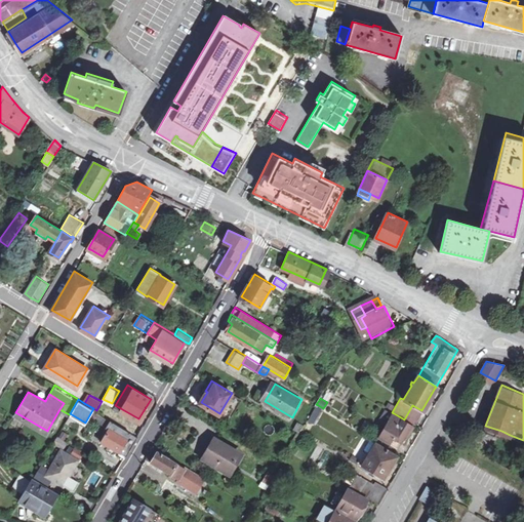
[(323,408),(318,405),(308,422),(315,426),(324,409),(323,408)]
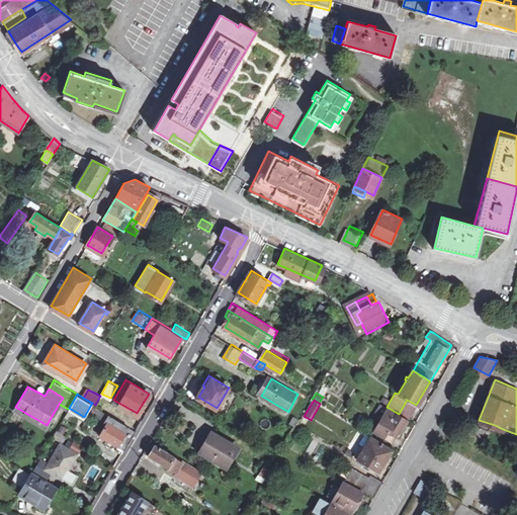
[(408,419),(416,405),(407,400),(399,414),(407,419),(408,419)]
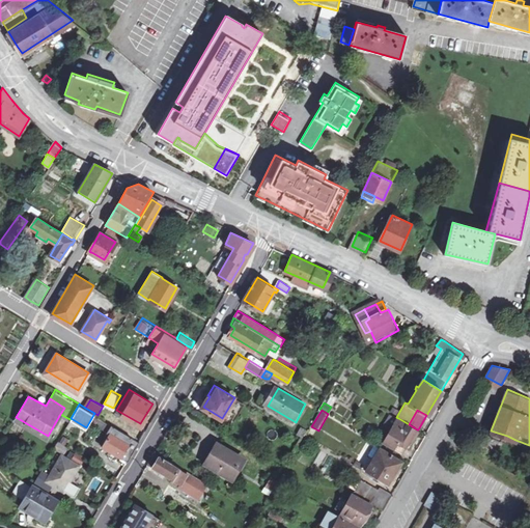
[(114,424),(104,418),(96,429),(108,436),(114,424)]
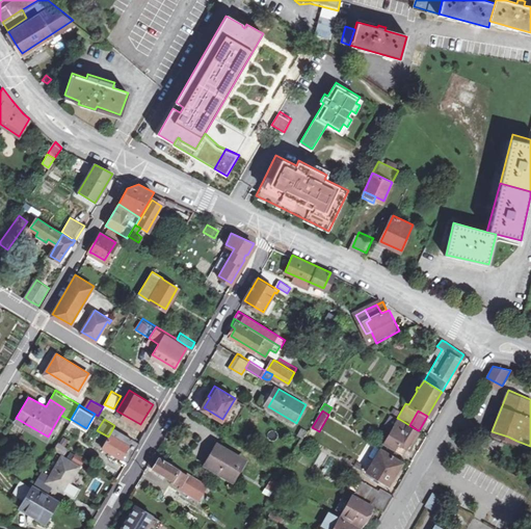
[(404,455),(418,430),(409,425),(399,419),(395,425),(385,443),(404,455)]
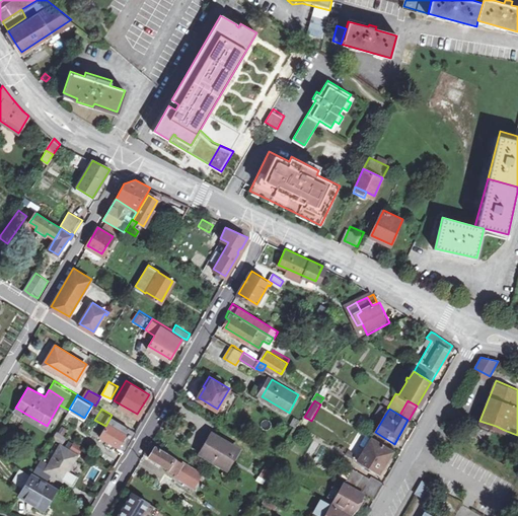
[(375,432),(385,415),(379,411),(368,428),(375,432)]
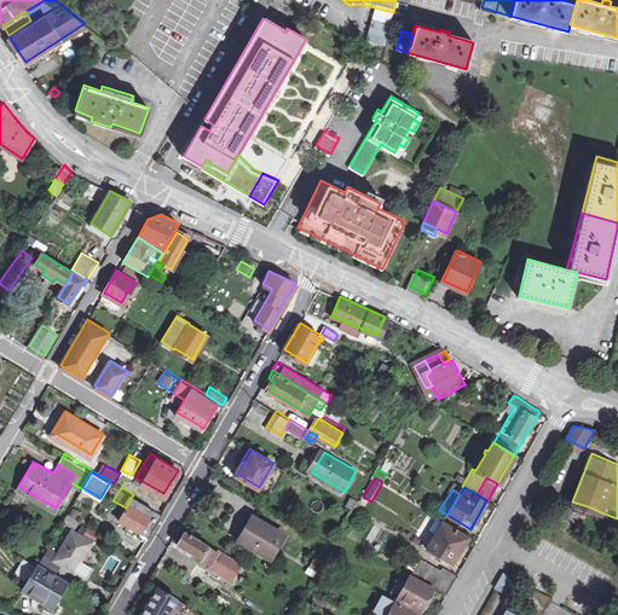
[(119,517),(148,534),(149,534),(162,512),(133,494),(126,508),(119,517)]
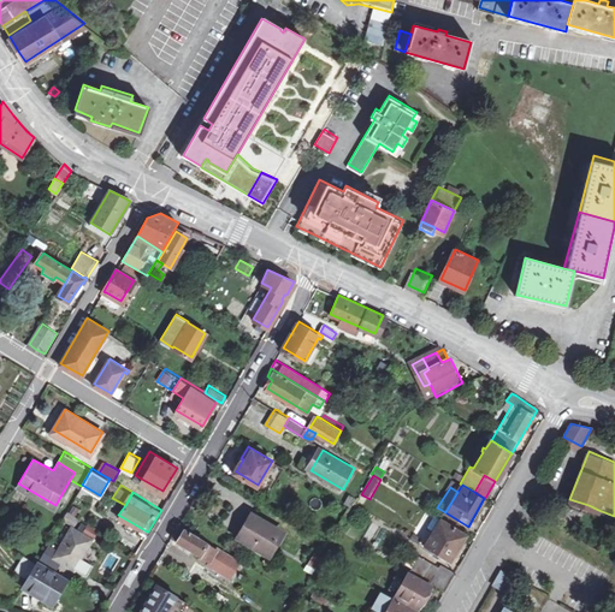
[(346,501),(352,505),(353,506),(355,503),(358,498),(350,494),(346,501)]
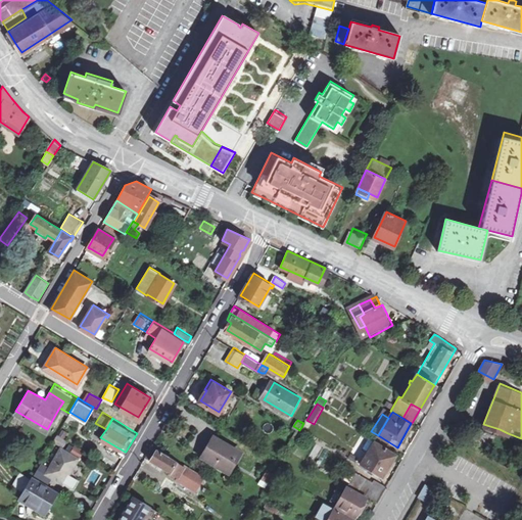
[(216,436),(210,446),(235,461),(241,452),(216,436)]
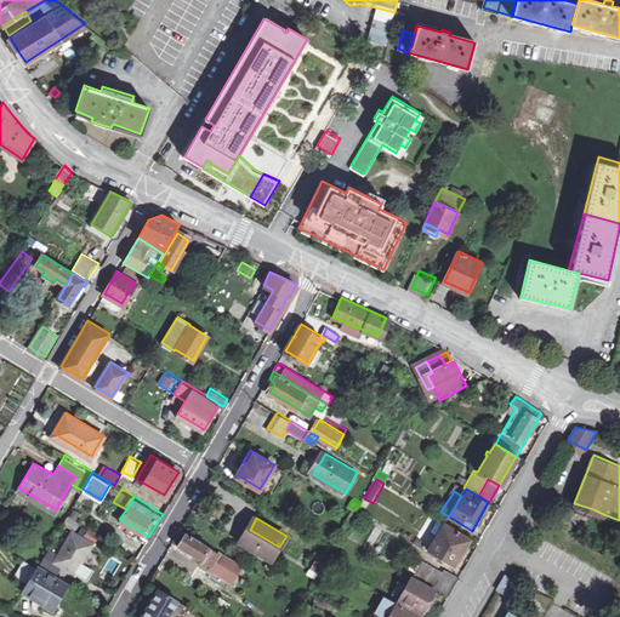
[(430,548),(442,554),(456,529),(445,521),(430,548)]
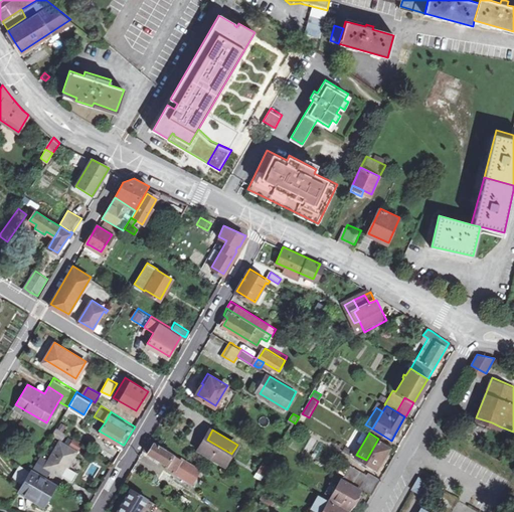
[(69,443),(80,447),(83,440),(71,436),(69,443)]
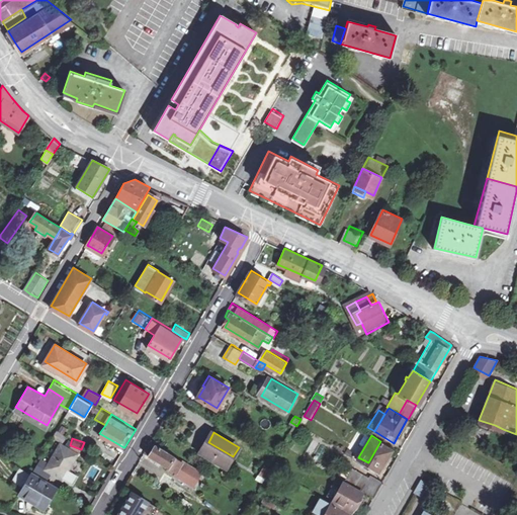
[(153,440),(146,452),(179,473),(185,463),(168,452),(170,450),(167,448),(165,450),(157,445),(159,443),(153,440)]
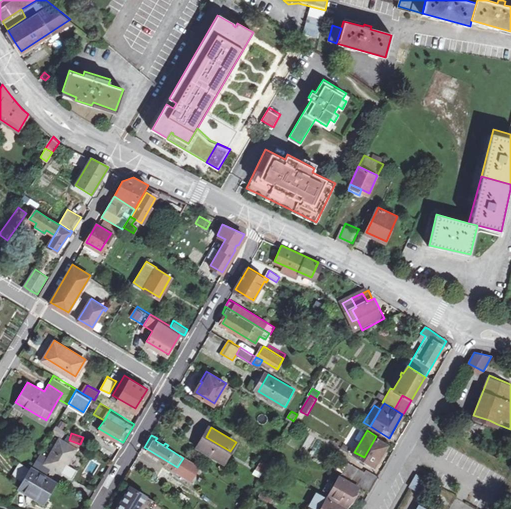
[(376,436),(364,457),(376,465),(388,443),(376,436)]
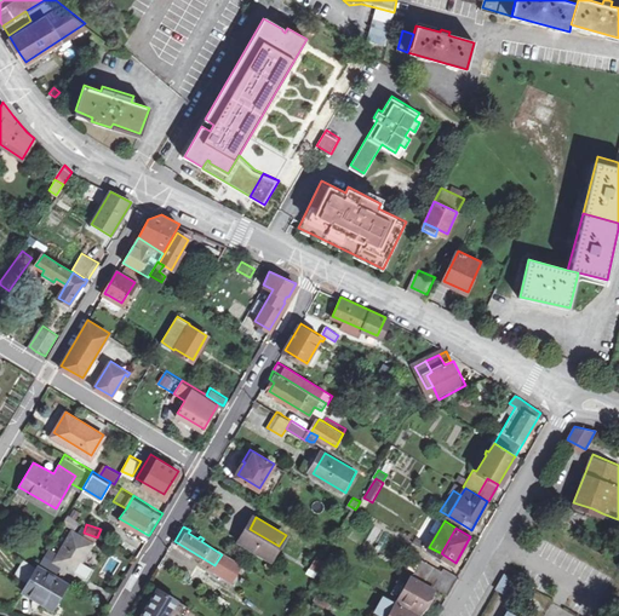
[(92,541),(72,529),(56,559),(74,570),(92,541)]
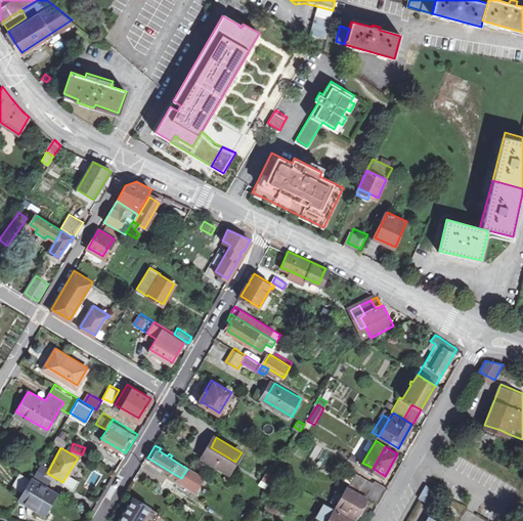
[(231,469),(235,462),(211,447),(206,454),(231,469)]
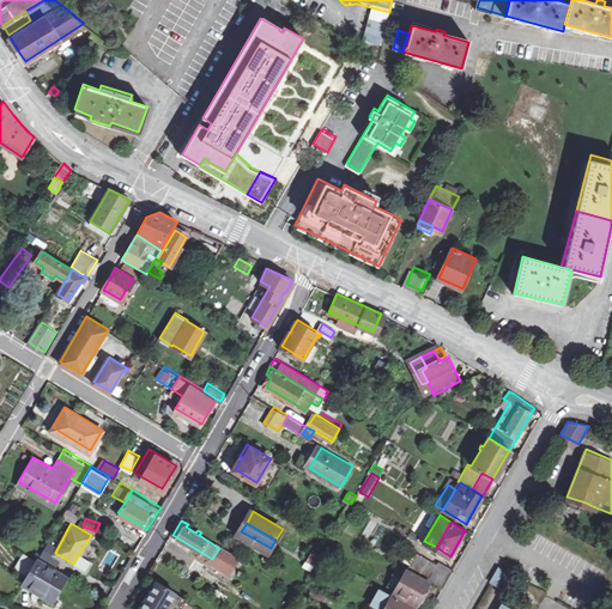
[(434,570),(437,564),(428,558),(423,555),(422,550),(419,548),(408,567),(443,588),(448,578),(434,570)]
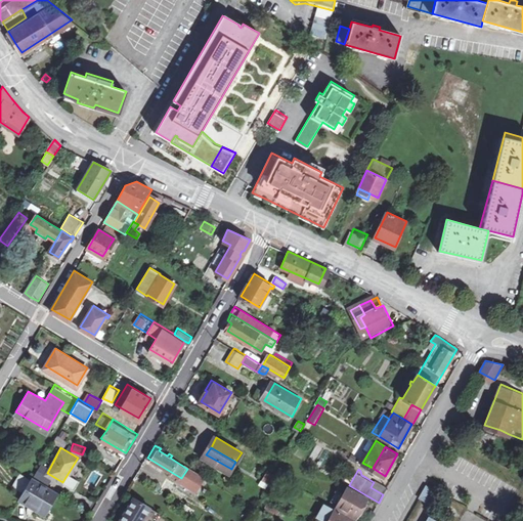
[(263,479),(271,483),(276,474),(268,470),(263,479)]
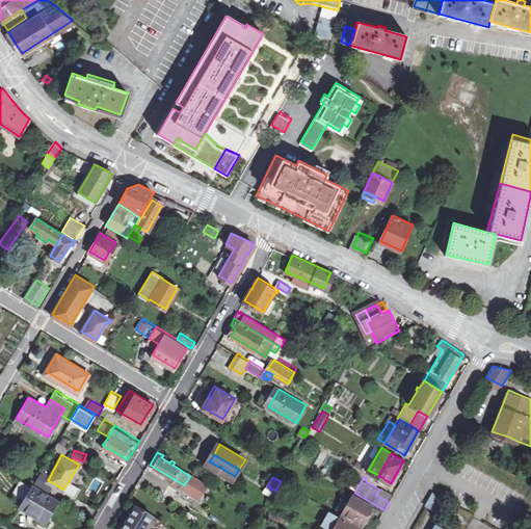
[(45,522),(58,499),(32,483),(31,484),(19,507),(45,522)]
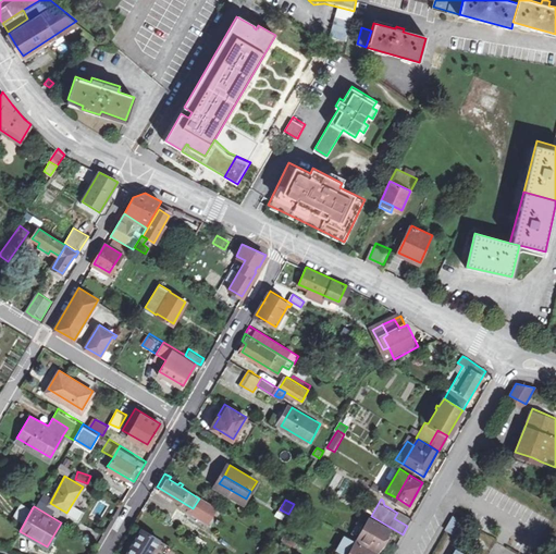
[(285,520),(288,514),(280,509),(276,515),(285,520)]
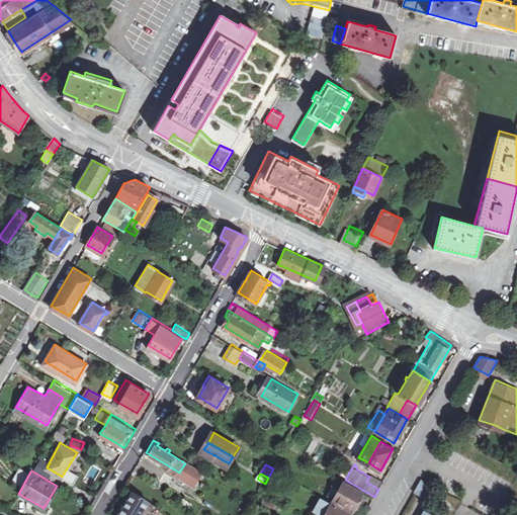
[(369,477),(381,484),(383,482),(370,475),(369,477)]
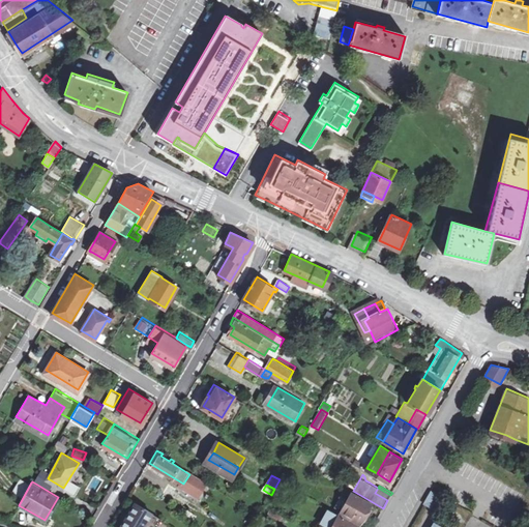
[(390,495),(378,488),(375,493),(387,500),(390,495)]
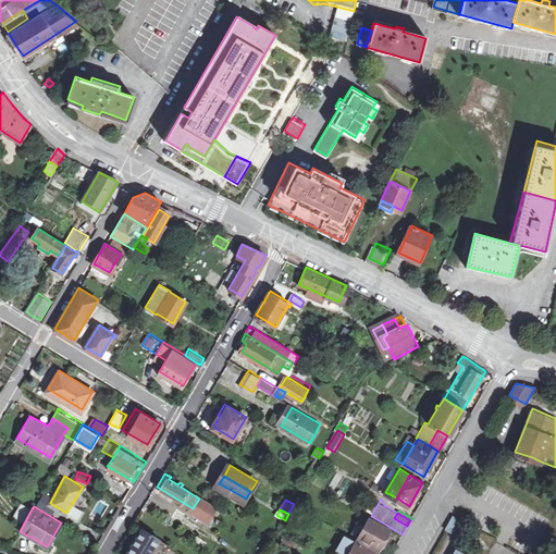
[(454,516),(447,529),(459,534),(466,522),(454,516)]
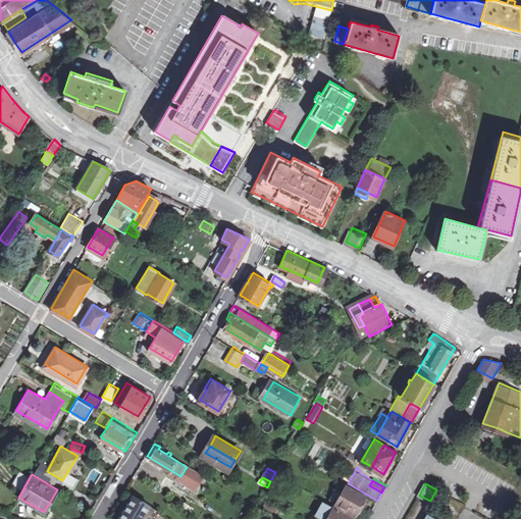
[(365,496),(346,484),(334,504),(355,515),(365,496)]
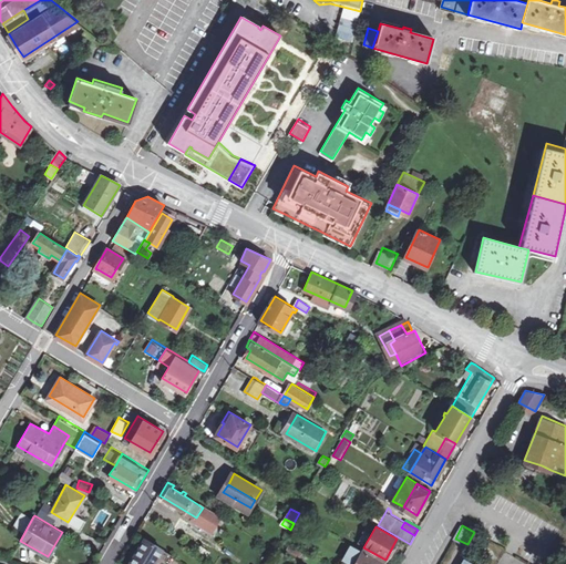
[(146,539),(134,561),(136,563),(135,563),(154,563),(158,557),(162,560),(167,552),(146,539)]
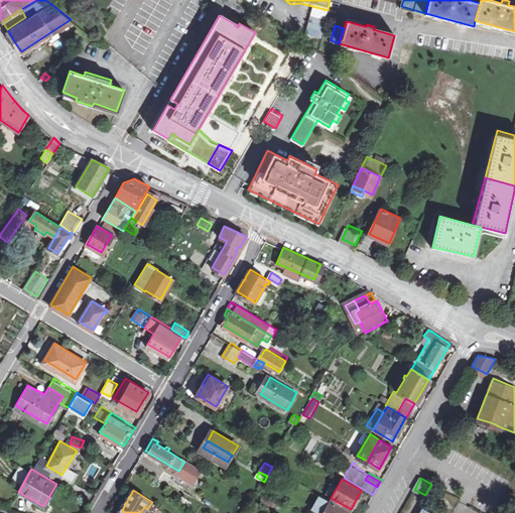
[(322,512),(348,512),(349,512),(330,500),(319,494),(315,507),(325,509),(322,512)]
